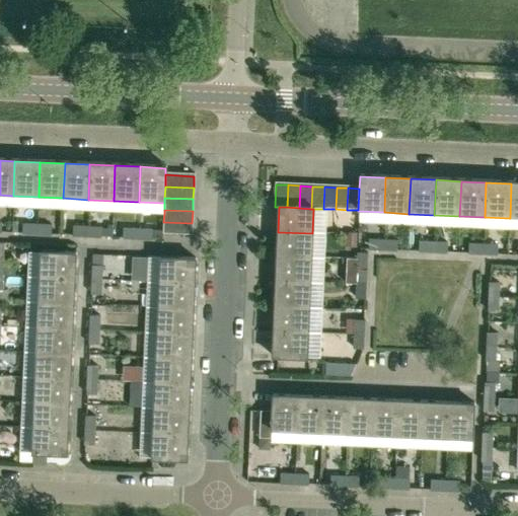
[(163,222),(163,234),(192,235),(192,223),(163,222)]
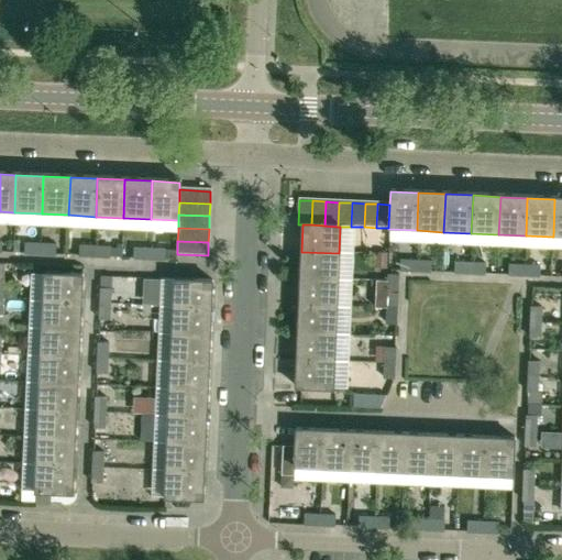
[(24,257),(40,257),(41,246),(25,246),(24,257)]
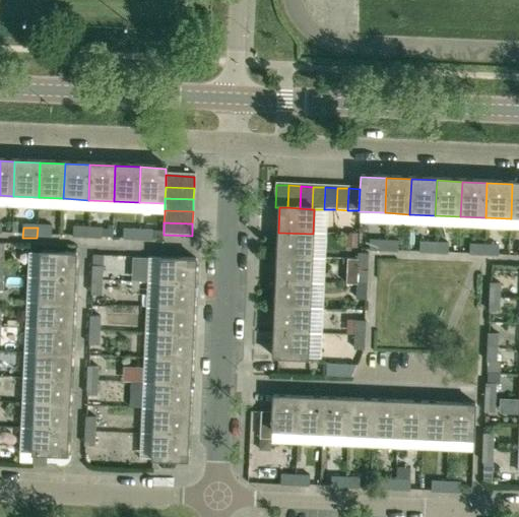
[(37,238),(51,239),(52,229),(38,228),(37,238)]
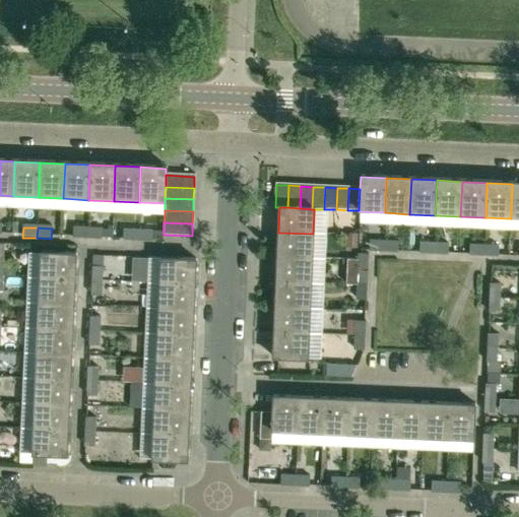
[(73,230),(73,240),(76,240),(87,241),(87,231),(73,230)]
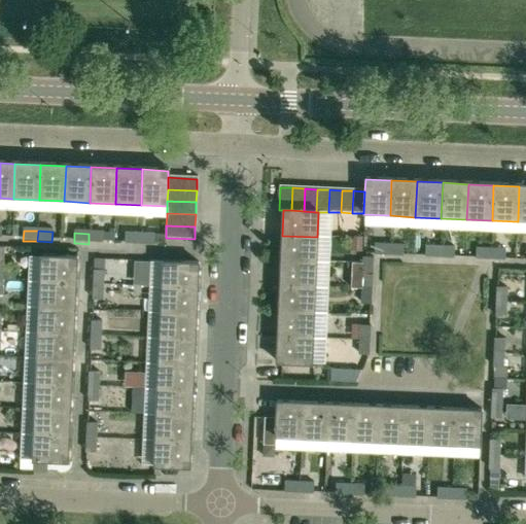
[(89,234),(89,244),(103,245),(103,234),(89,234)]
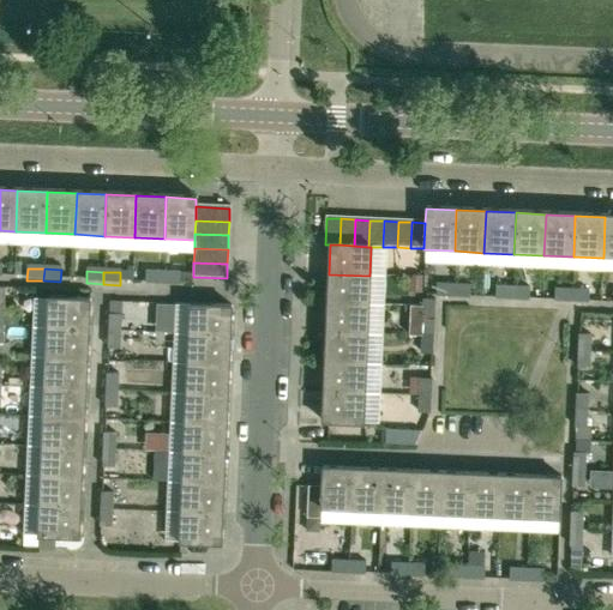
[(146,273),(145,287),(162,287),(163,275),(146,273)]
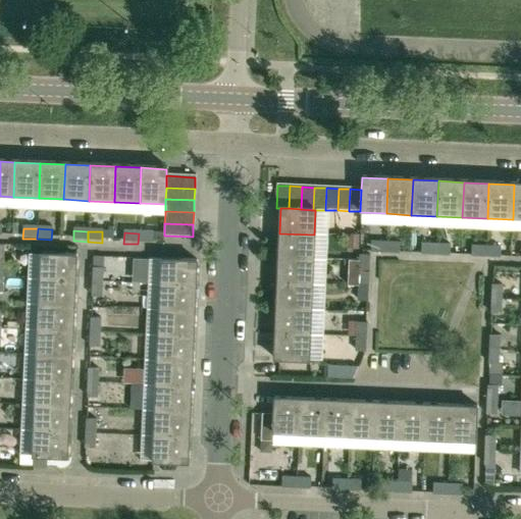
[(139,234),(138,244),(152,245),(152,244),(152,242),(153,235),(139,234)]
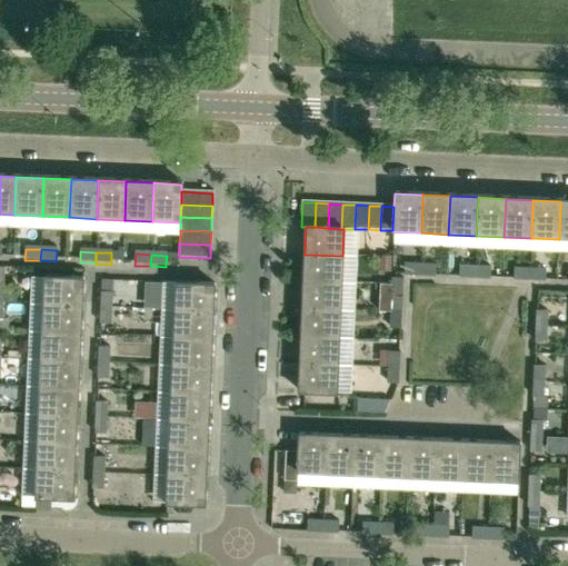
[(305,255),(304,281),(341,284),(342,256),(305,255)]
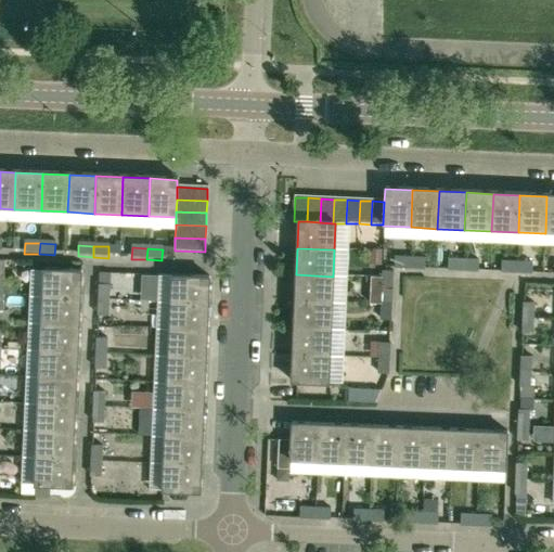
[(395,270),(410,271),(410,261),(395,261),(395,270)]
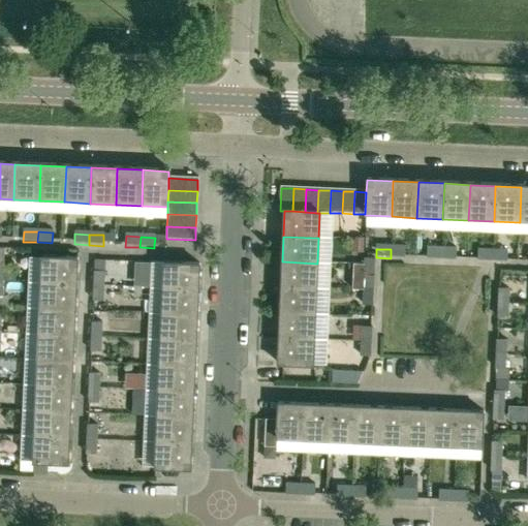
[(391,258),(405,258),(405,250),(391,249),(391,258)]
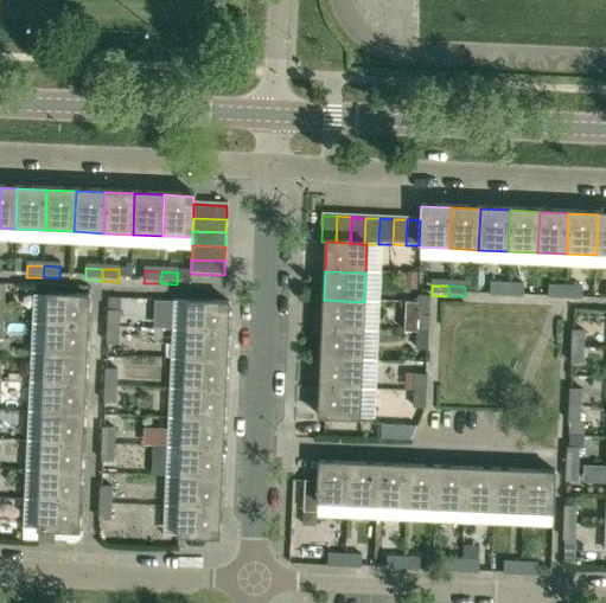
[(490,288),(490,297),(506,299),(506,288),(490,288)]
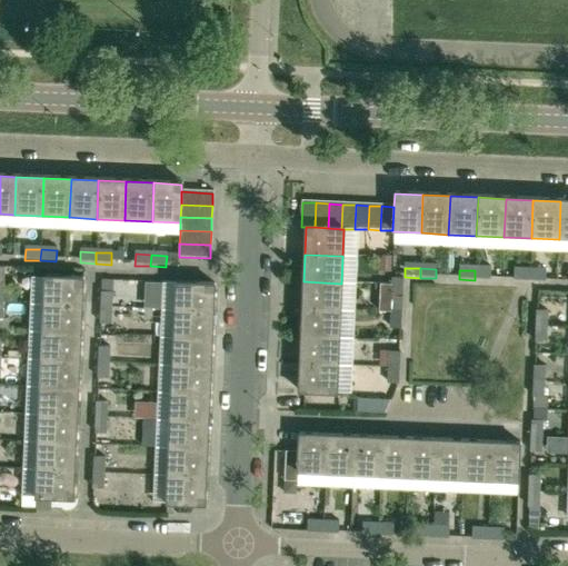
[(491,271),(475,270),(475,280),(490,281),(491,271)]
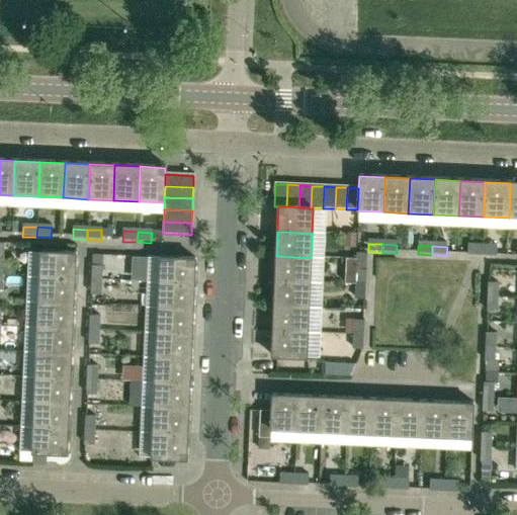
[(468,248),(468,257),(483,257),(483,248),(468,248)]
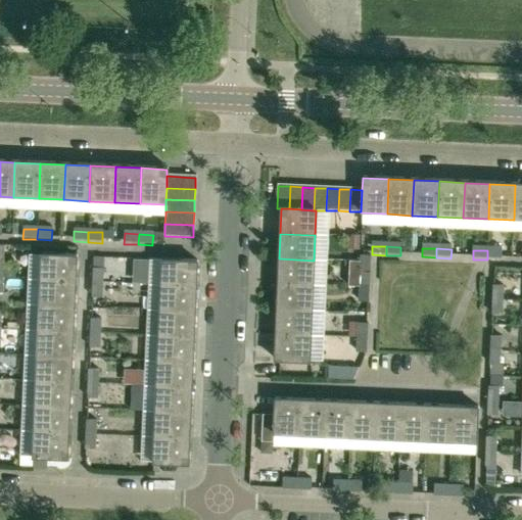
[(502,251),(487,250),(487,260),(502,261),(502,251)]
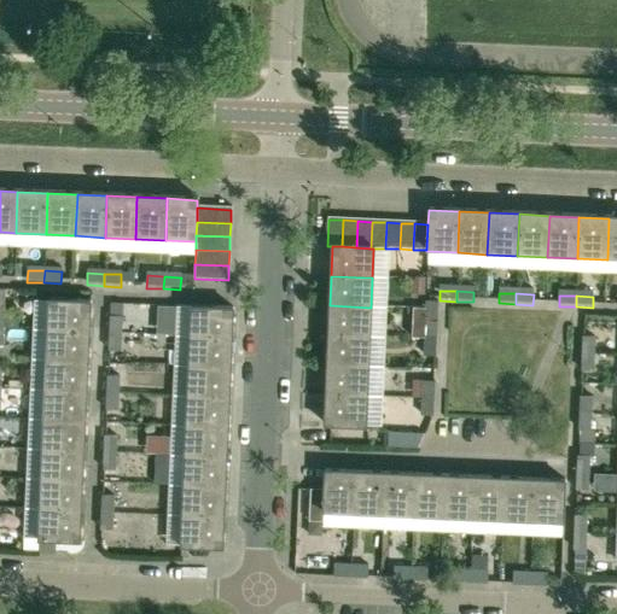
[(48,302),(47,333),(88,334),(89,303),(48,302)]
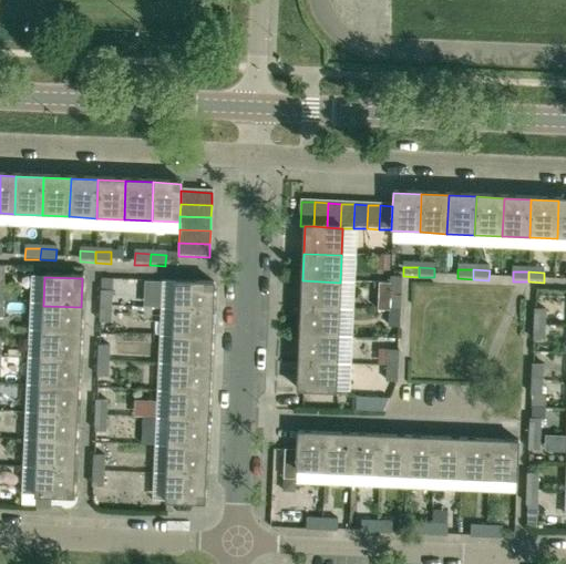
[(390,285),(390,293),(401,294),(401,279),(390,278),(390,285)]
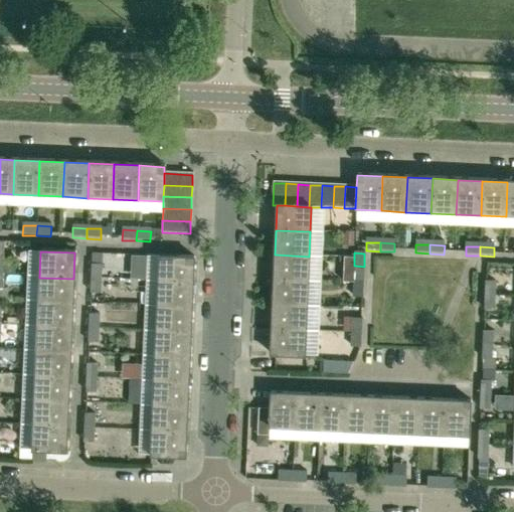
[(275,254),(274,280),(308,282),(309,257),(275,254)]
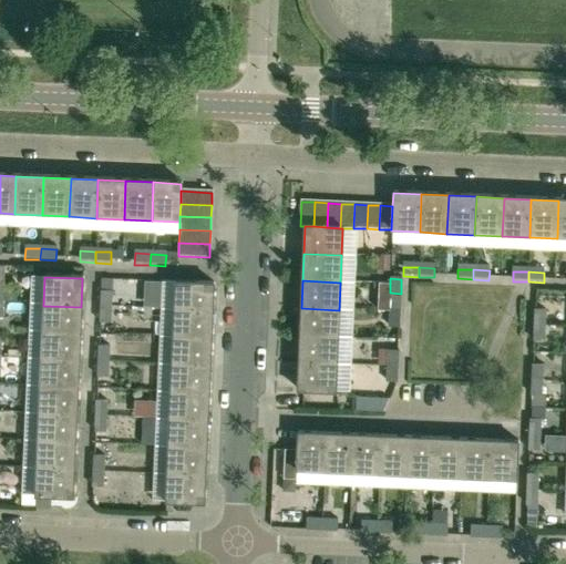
[(162,283),(161,310),(174,311),(212,313),(213,285),(175,283),(162,283)]
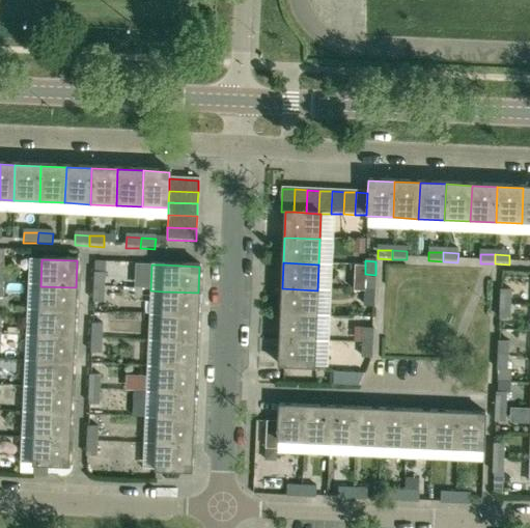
[(354,267),(353,292),(364,293),(374,293),(375,278),(375,275),(365,274),(365,267),(354,267)]
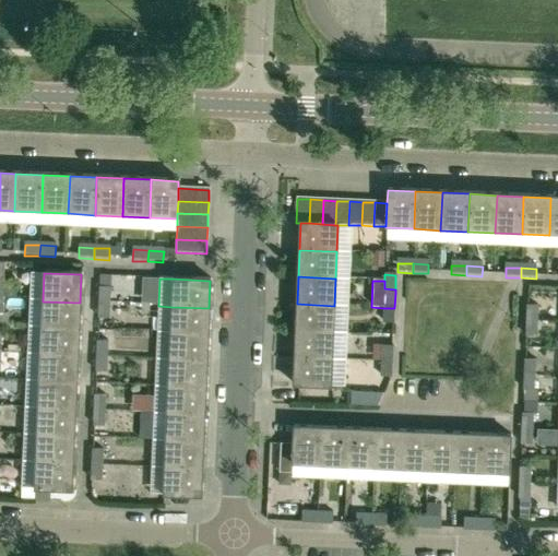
[(99,288),(98,304),(108,304),(109,290),(99,288)]
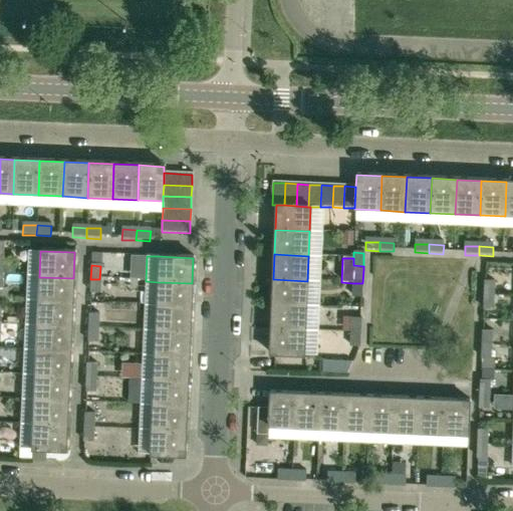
[(39,277),(38,301),(72,303),(73,278),(39,277)]
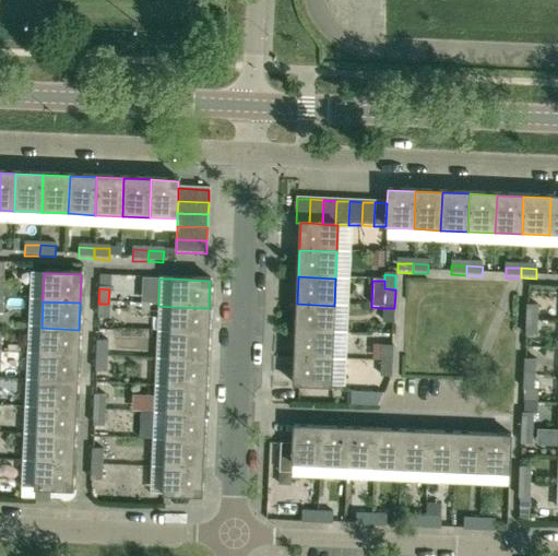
[(98,304),(98,319),(108,320),(108,304),(98,304)]
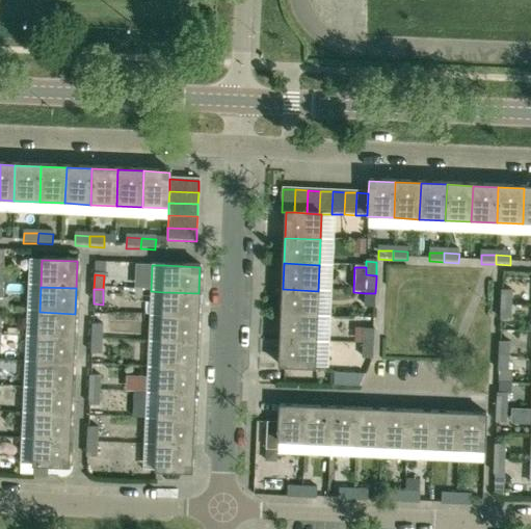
[(283,289),(282,315),(317,316),(318,291),(283,289)]
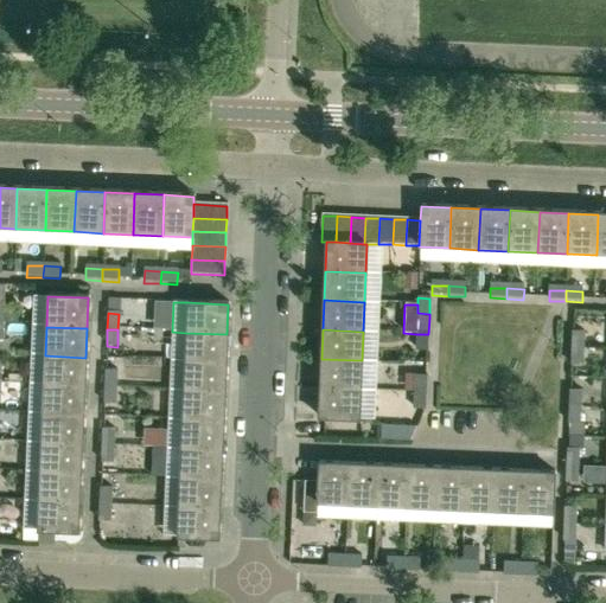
[(582,332),(571,332),(571,350),(582,351),(582,332)]
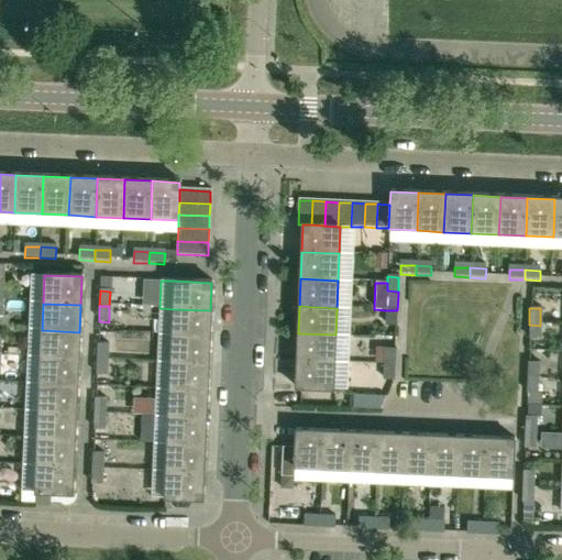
[(172,320),(172,336),(209,338),(210,310),(173,309),(172,320)]
